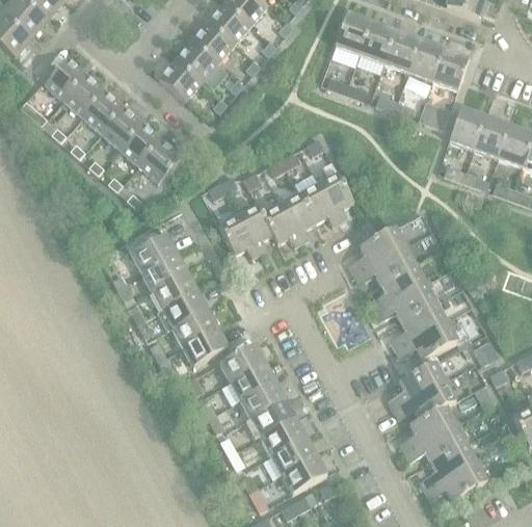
[(0,9),(31,36),(47,18),(26,0),(8,0),(4,5),(0,1),(0,9)]
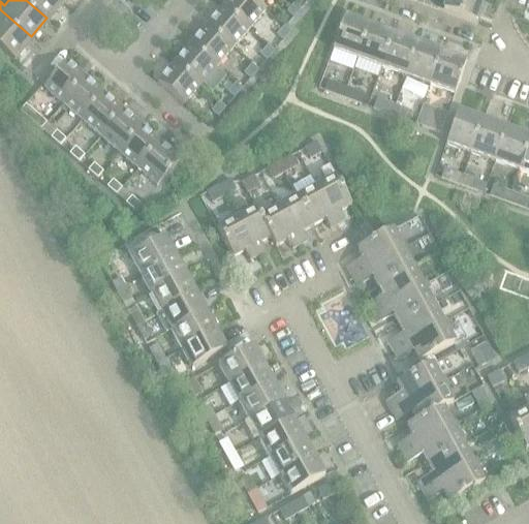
[(26,0),(47,18),(62,0),(26,0)]
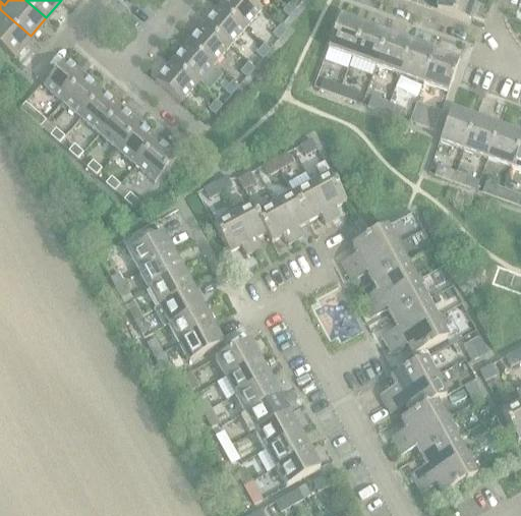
[(262,5),(255,1),(254,0),(221,0),(219,2),(245,24),(262,5)]
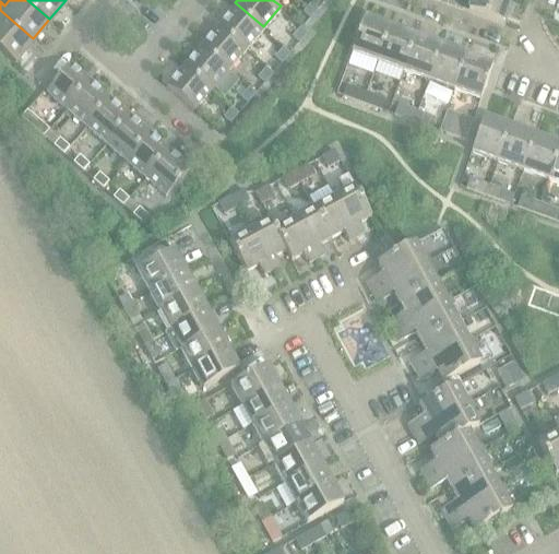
[(301,9),(309,15),(318,6),(311,0),(309,0),(301,9)]
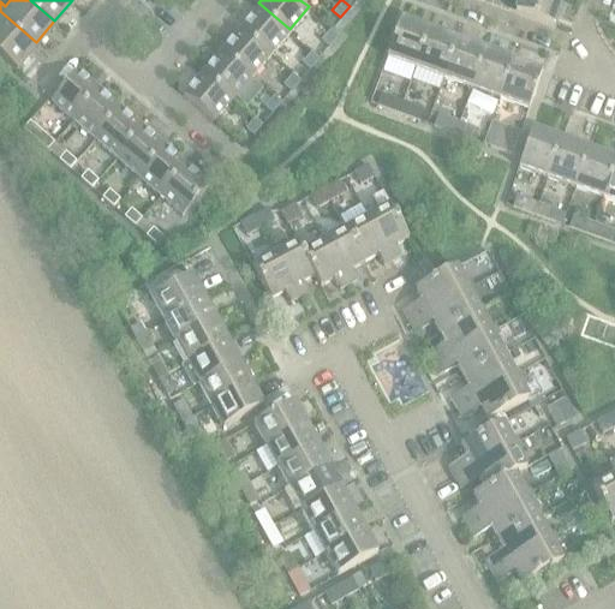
[(553,22),(560,0),(517,0),(514,9),(553,22)]
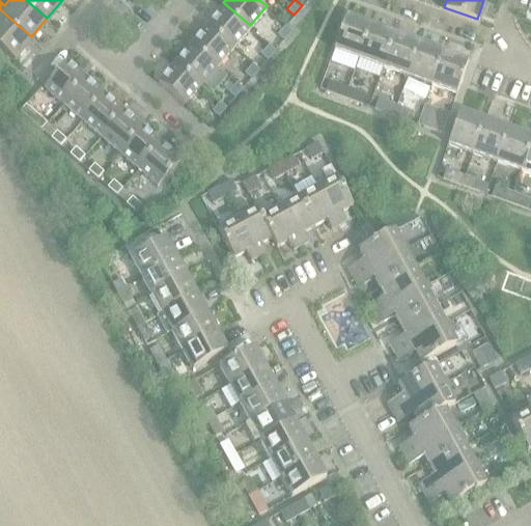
[(233,44),(250,25),(223,2),(207,21),(233,44)]
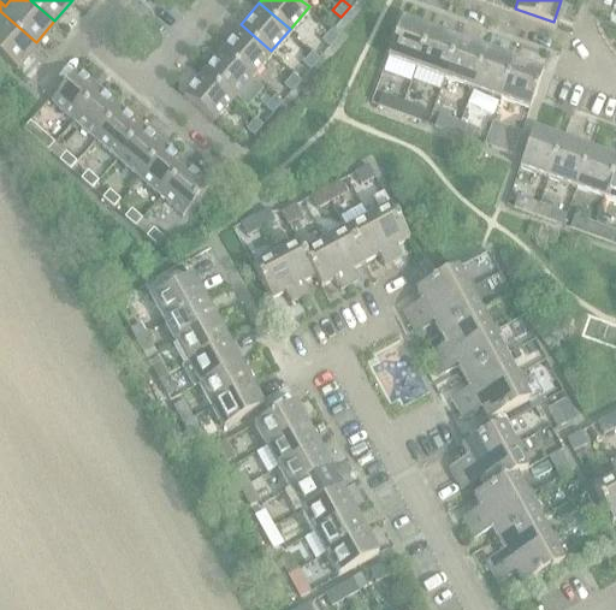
[(0,51),(17,65),(36,42),(0,11),(0,51)]
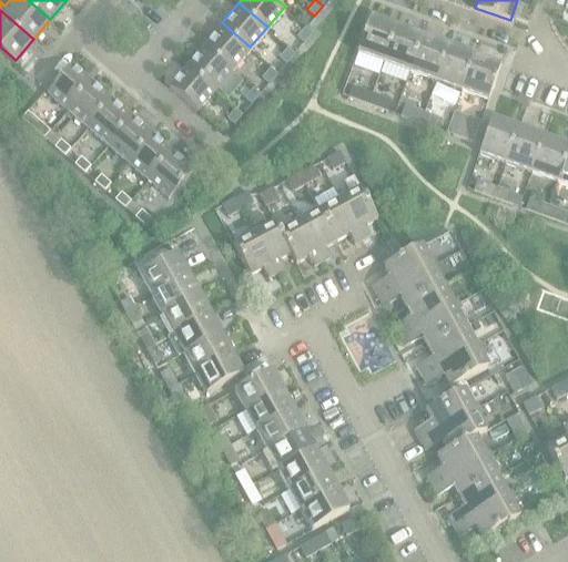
[(383,59),(396,24),(369,14),(356,50),(383,59)]
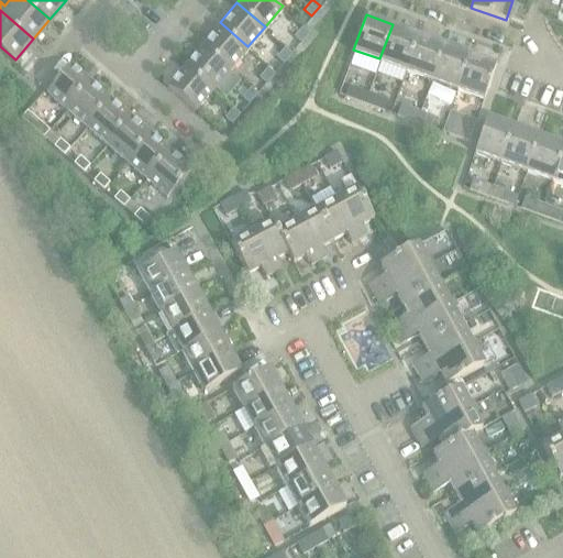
[(489,41),(422,18),(418,31),(485,54),(489,41)]
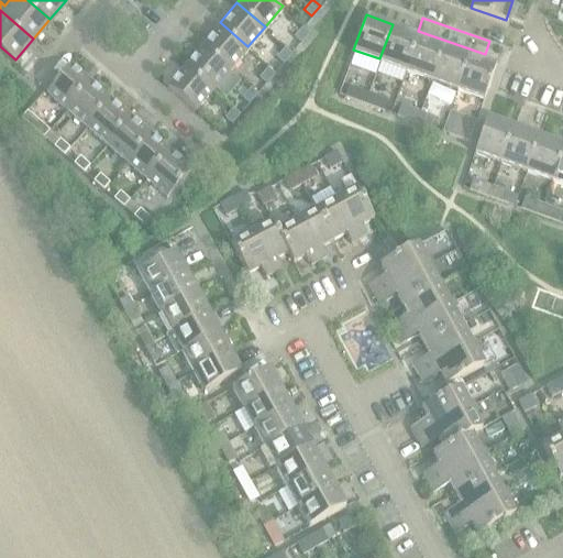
[(230,66),(247,46),(220,22),(202,43),(230,66)]
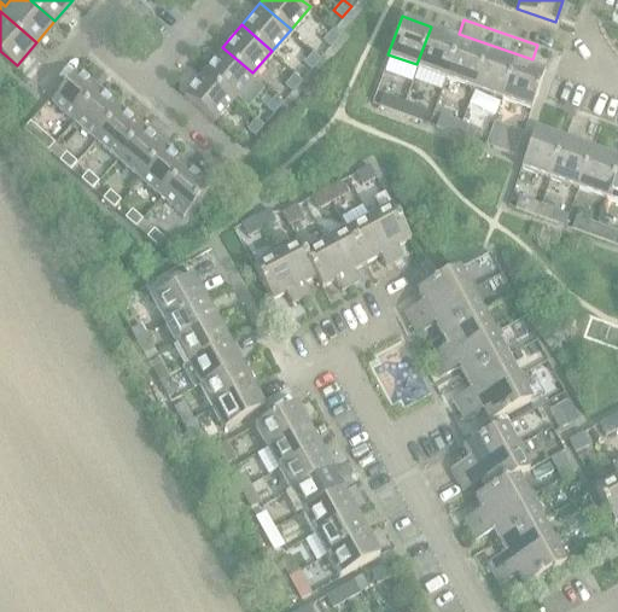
[(321,36),(330,44),(339,33),(331,25),(321,36)]
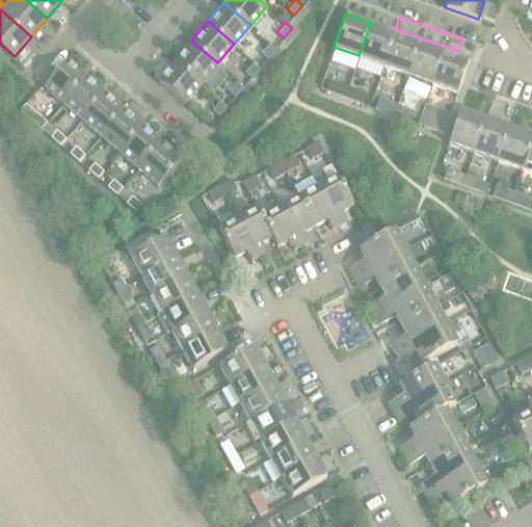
[(383,64),(395,32),(371,23),(358,55),(383,64)]
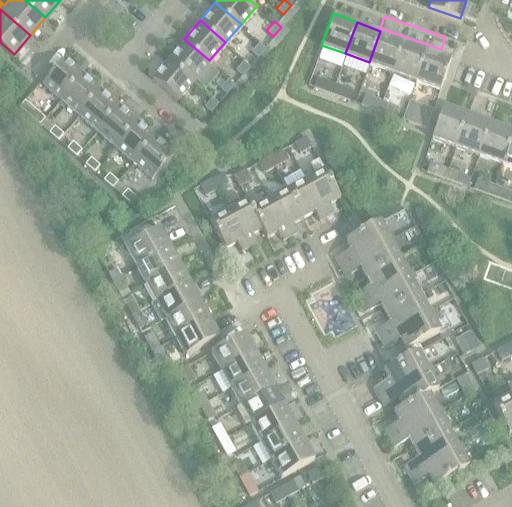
[(392,70),(404,39),(380,31),(369,62),(392,70)]
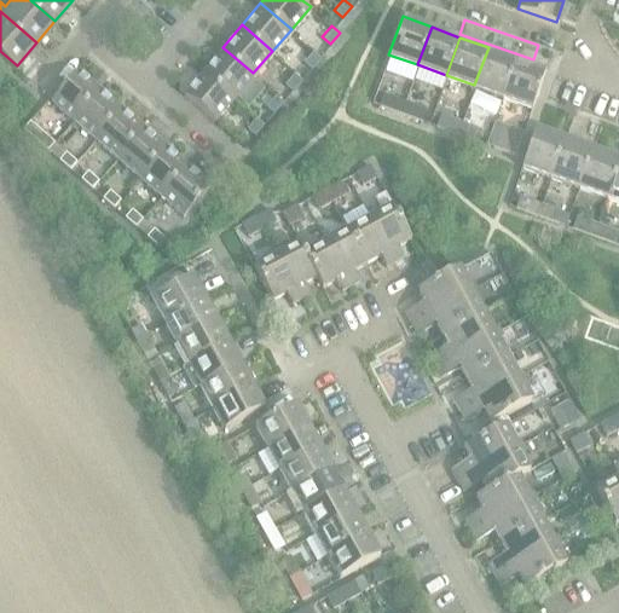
[(235,96),(253,73),(223,47),(203,69),(235,96)]
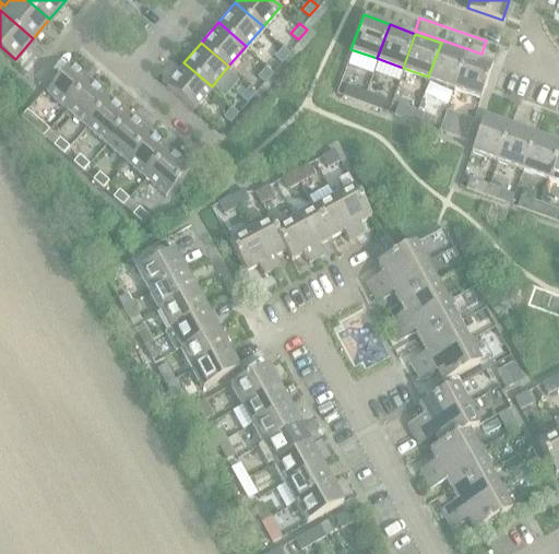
[(273,54),(281,60),(289,49),(282,43),(273,54)]
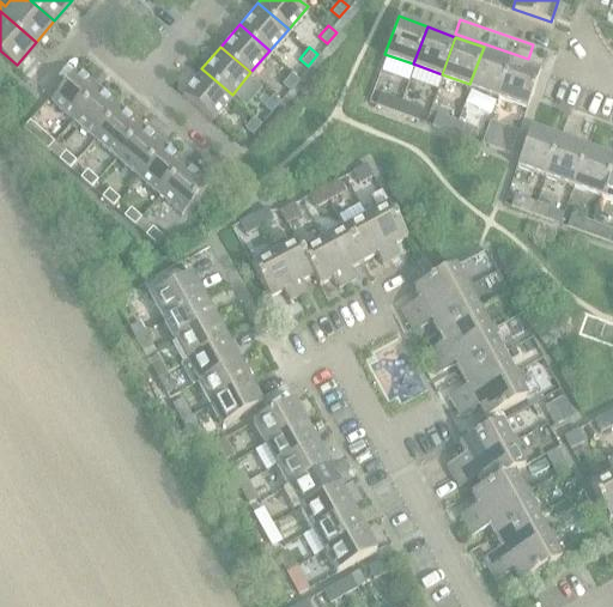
[(497,95),(511,56),(484,47),(469,84),(497,95)]
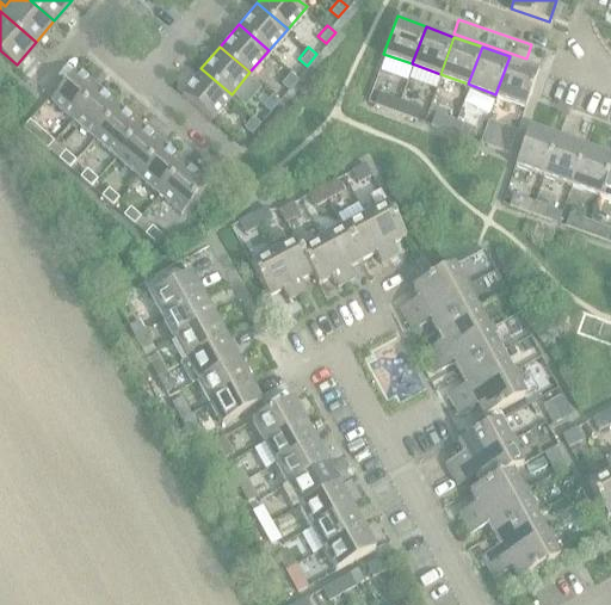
[(510,56),(495,94),(524,104),(538,67),(510,56)]
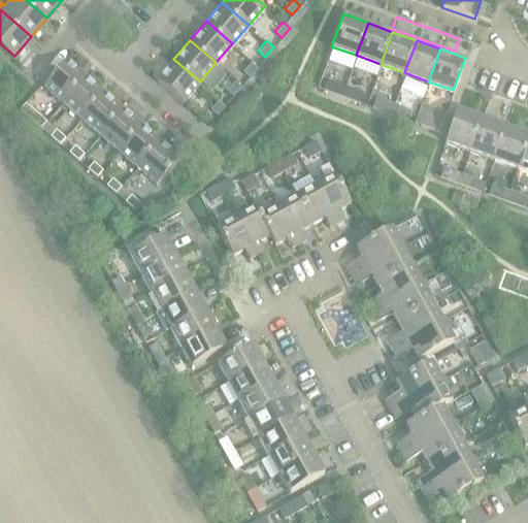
[(62,100),(85,74),(66,58),(43,84),(62,100)]
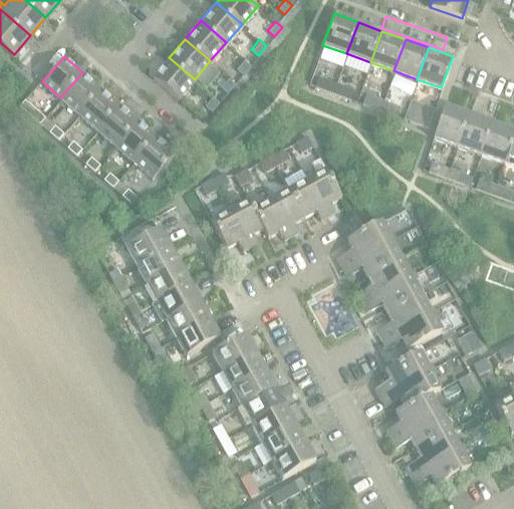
[(179,97),(195,79),(169,57),(153,76),(179,97)]
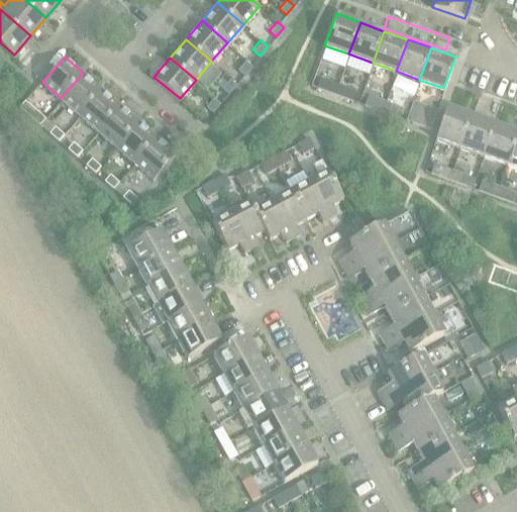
[(324,58),(320,69),(356,82),(360,71),(324,58)]
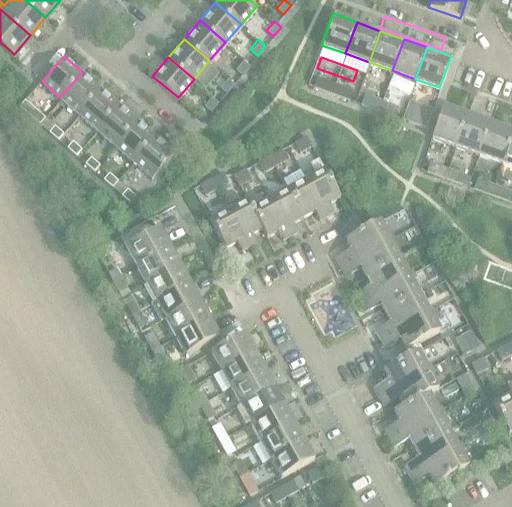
[(235,67),(241,73),(249,64),(243,58),(235,67)]
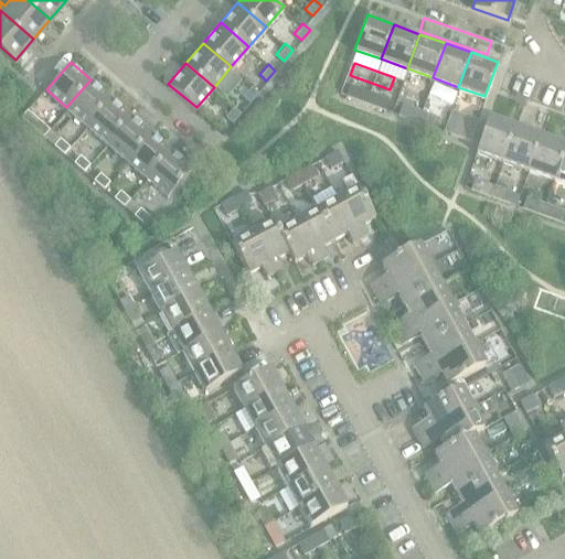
[(87,125),(112,97),(91,79),(66,107),(87,125)]
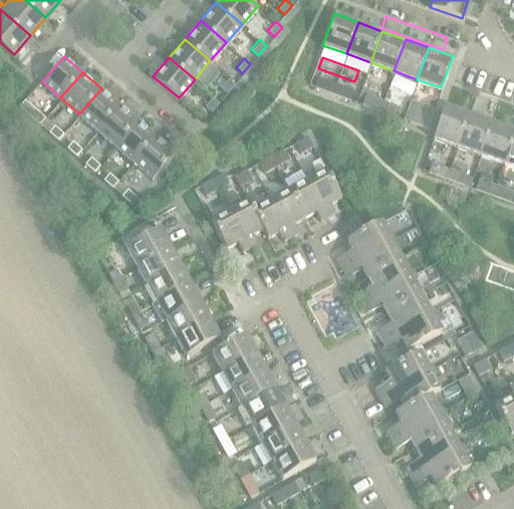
[(333,91),(336,81),(318,74),(314,84),(333,91)]
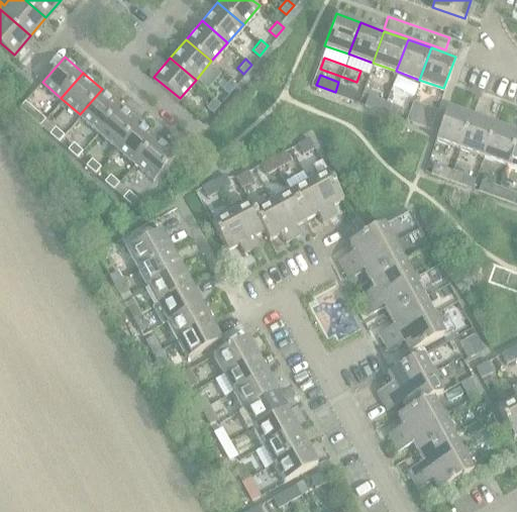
[(221,86),(228,93),(236,84),(229,77),(221,86)]
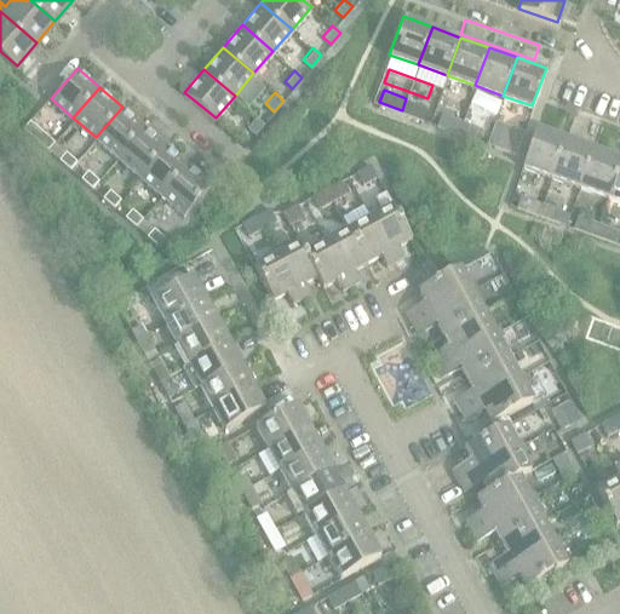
[(406,98),(402,110),(422,118),(426,105),(406,98)]
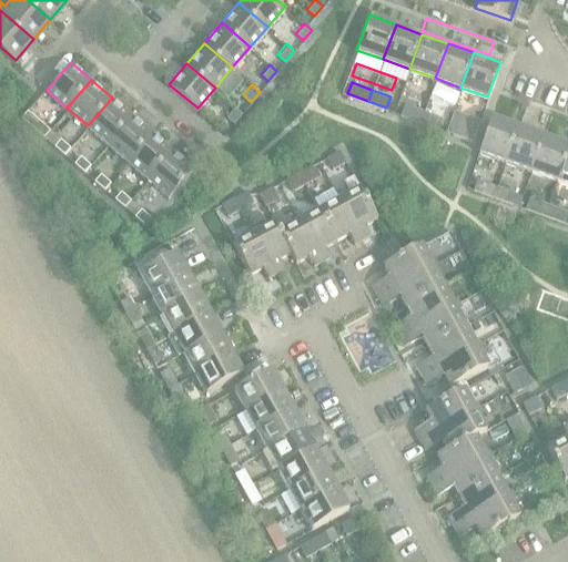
[(108,143),(132,114),(112,98),(88,125),(108,143)]
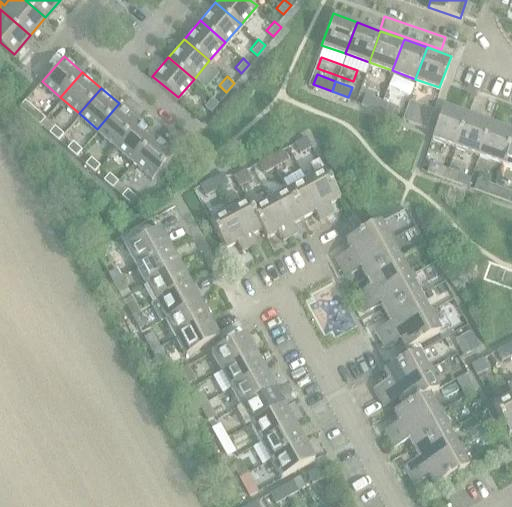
[(378,108),(382,98),(364,92),(361,101),(378,108)]
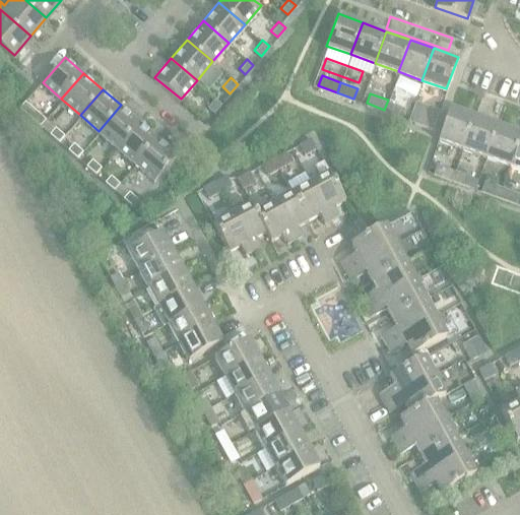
[(423,93),(418,102),(438,109),(441,101),(423,93)]
